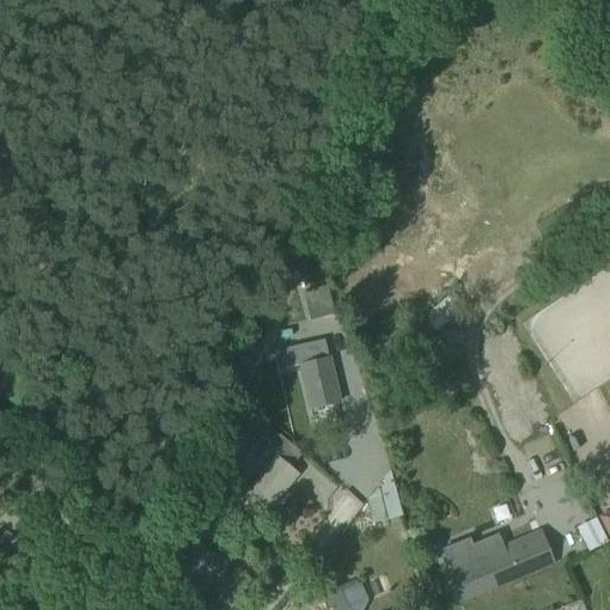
[(306,292),(312,319),(339,312),(330,285),(306,292)]
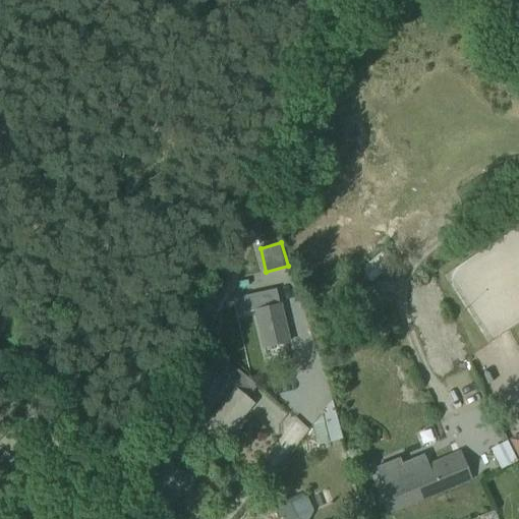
[(383,252),(362,269),(370,279),(372,281),(393,265),(383,252)]
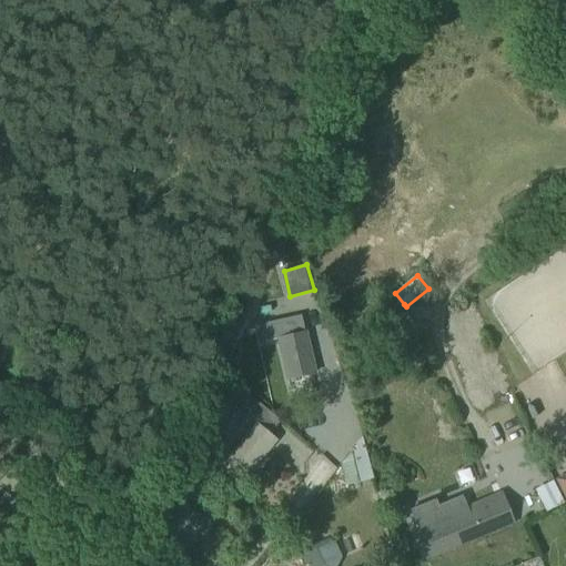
[(395,293),(388,299),(393,304),(391,306),(395,312),(404,304),(395,293)]
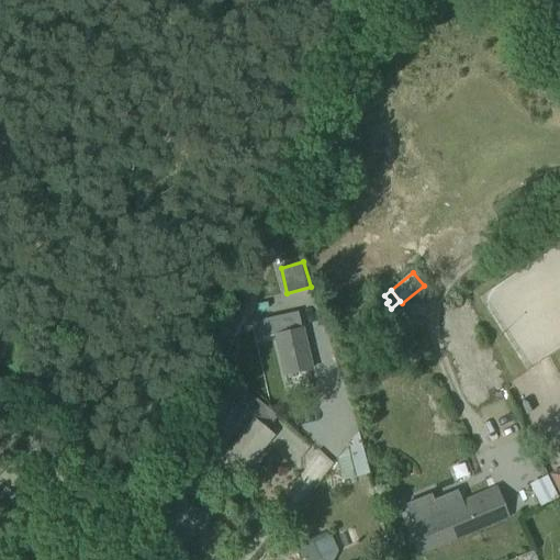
[(278,333),(288,373),(313,368),(300,310),(261,320),(265,337),(278,333)]
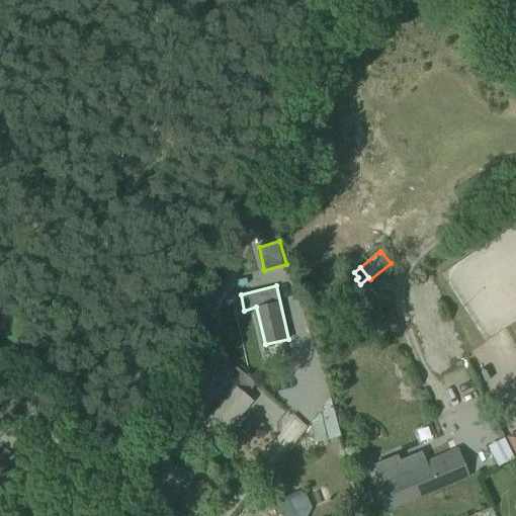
[(213,354),(204,364),(211,369),(215,365),(218,367),(223,361),(230,353),(221,346),(213,354)]
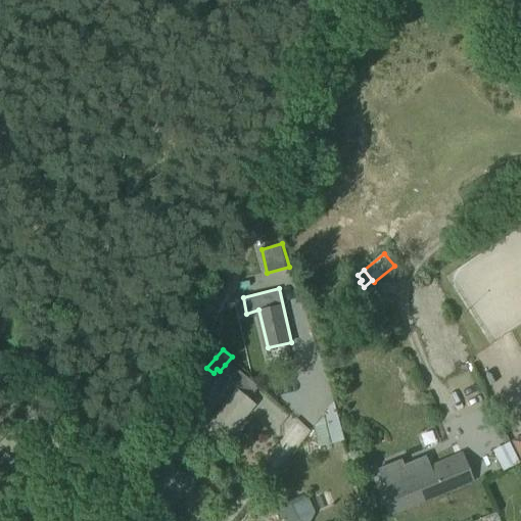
[(212,418),(217,421),(232,434),(256,405),(250,398),(259,386),(240,369),(230,382),(237,388),(212,418)]
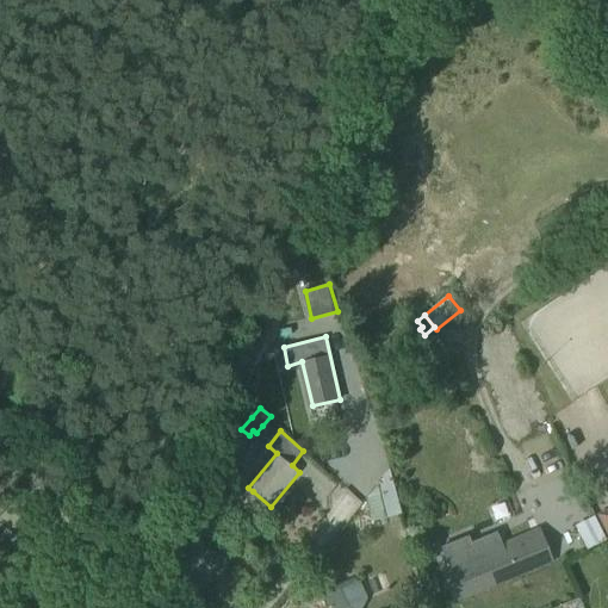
[(230,475),(221,488),(233,497),(242,484),(230,475)]
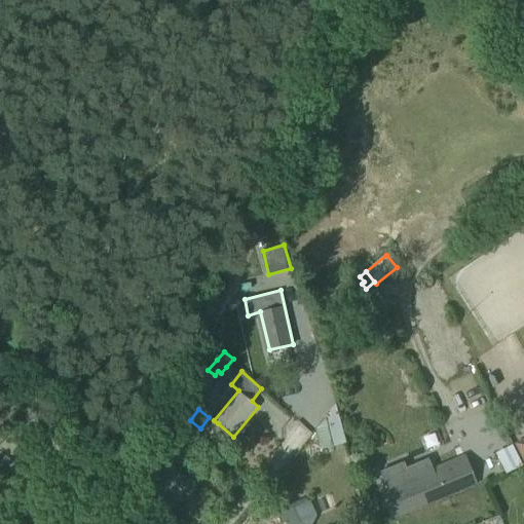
[(504,471),(521,463),(511,444),(495,451),(504,471)]
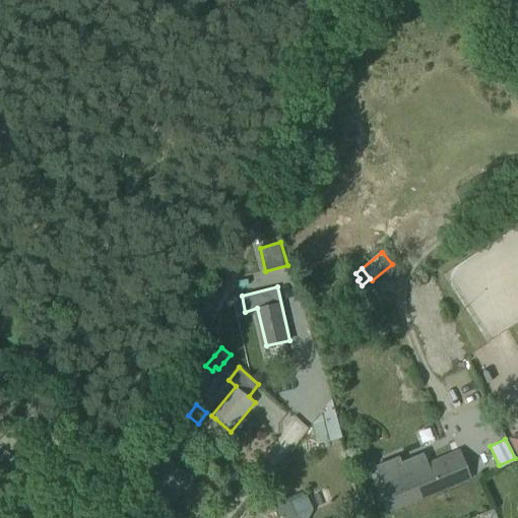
[(400,455),(377,465),(386,488),(394,508),(453,483),(472,476),(461,450),(431,463),(429,464),(424,452),(402,461),(400,455)]
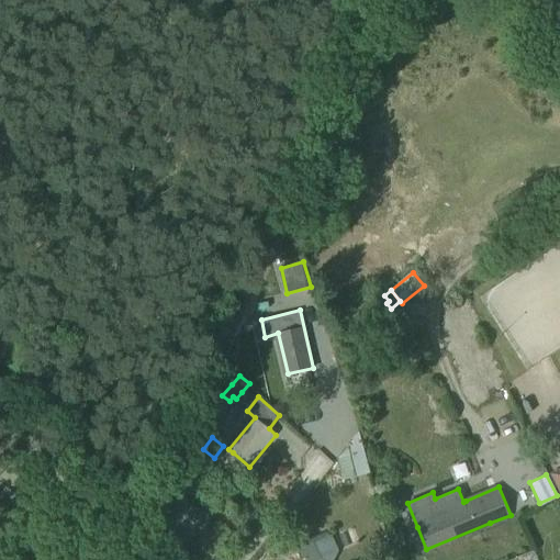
[(165,527),(183,541),(198,521),(203,525),(210,517),(186,499),(165,527)]
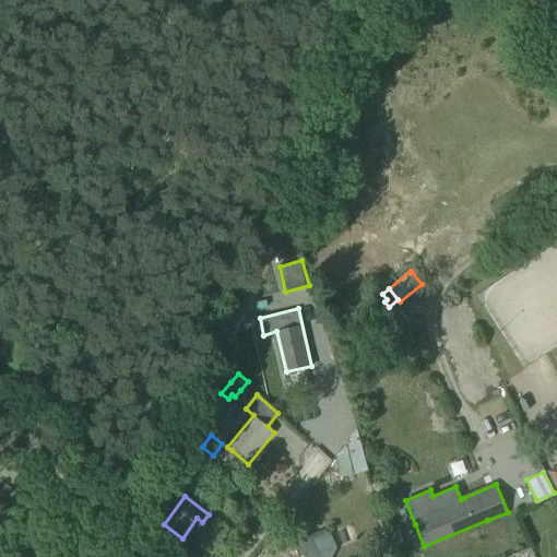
[(297,543),(304,556),(327,556),(340,549),(330,528),(297,543)]
